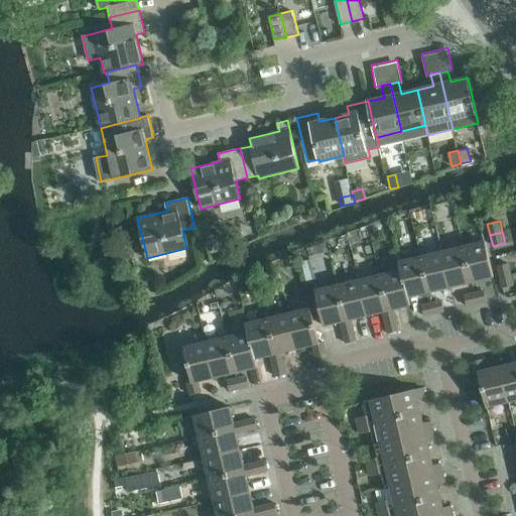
[(486,241),(464,246),(472,281),(494,276),(486,241)]
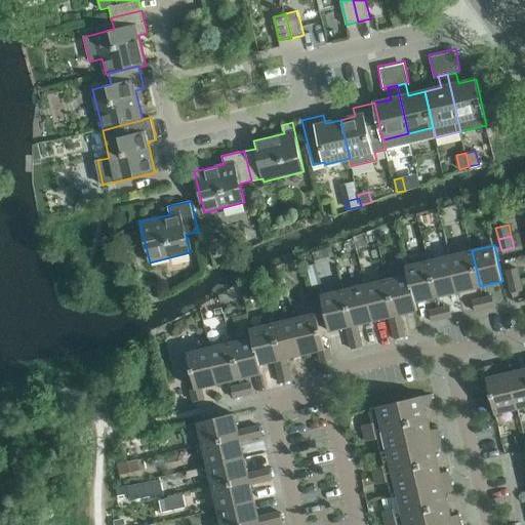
[(472,250),(449,255),(458,291),(480,286),(472,250)]
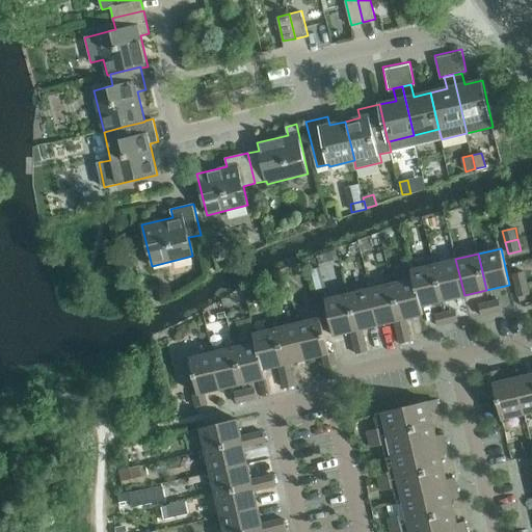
[(455,259),(433,264),(443,301),(464,295),(455,259)]
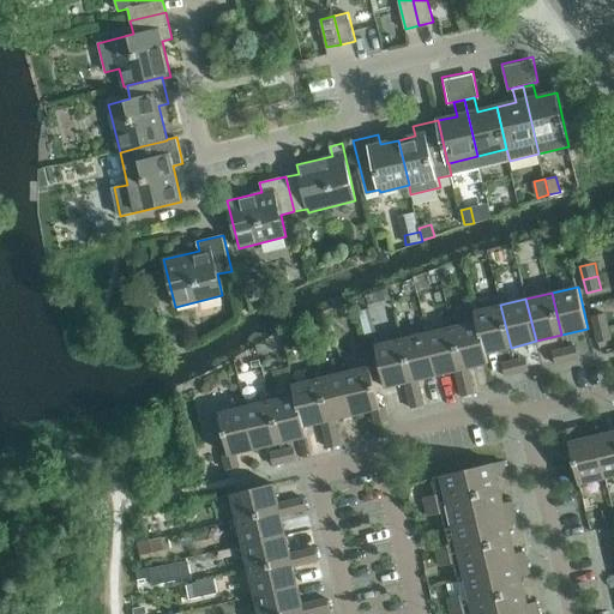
[(475,312),(477,321),(477,320),(486,353),(511,348),(500,305),(475,312)]
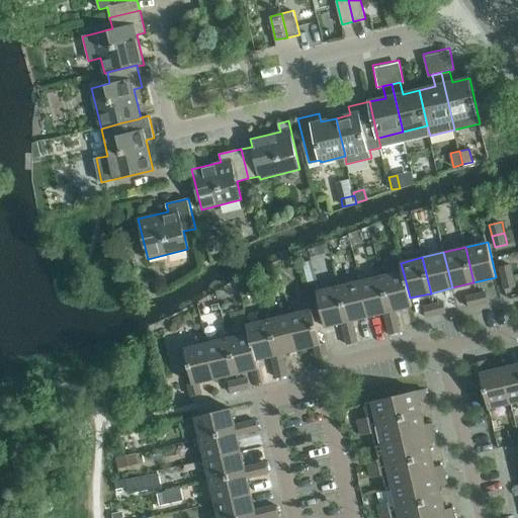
[(500,267),(503,278),(513,276),(510,264),(500,267)]
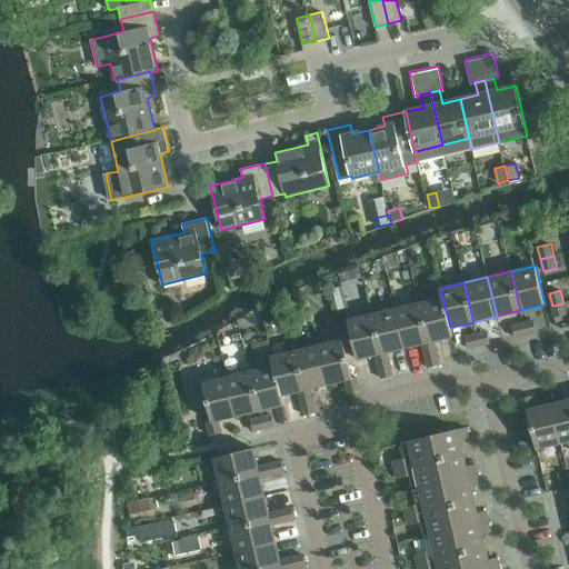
[(442,298),(419,302),(429,342),(433,340),(453,336),(450,327),(442,297),(442,298)]
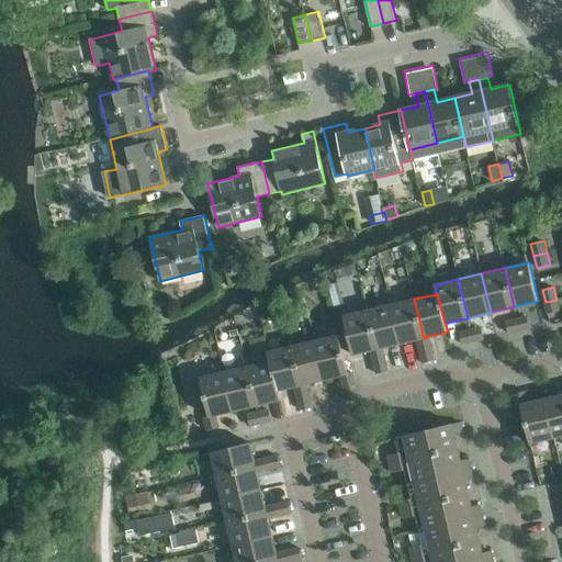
[(341,295),(332,298),(334,306),(344,304),(341,295)]
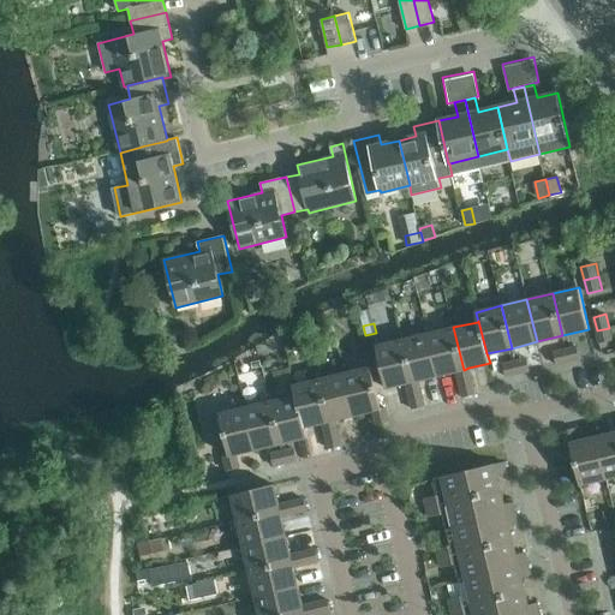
[(453,327),(428,334),(439,376),(457,371),(460,383),(472,381),(469,368),(464,370),(453,327)]
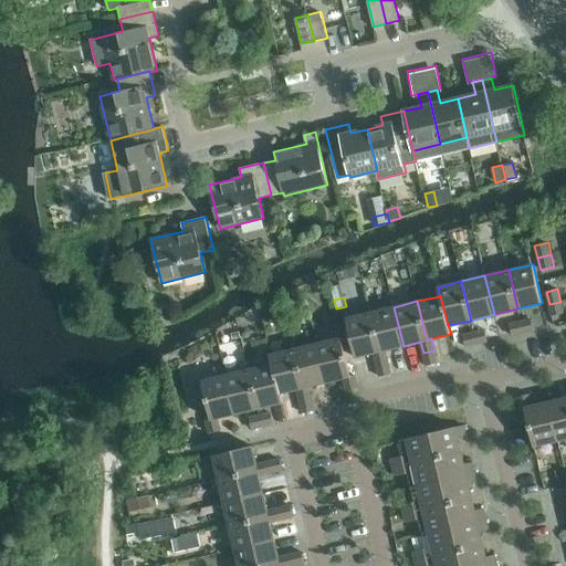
[(561,302),(549,304),(552,315),(563,313),(561,302)]
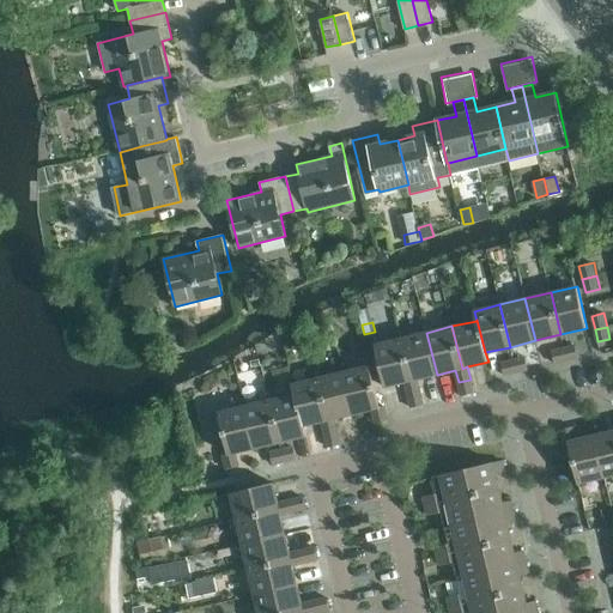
[(426,333),(401,339),(412,381),(417,378),(437,375),(426,333)]
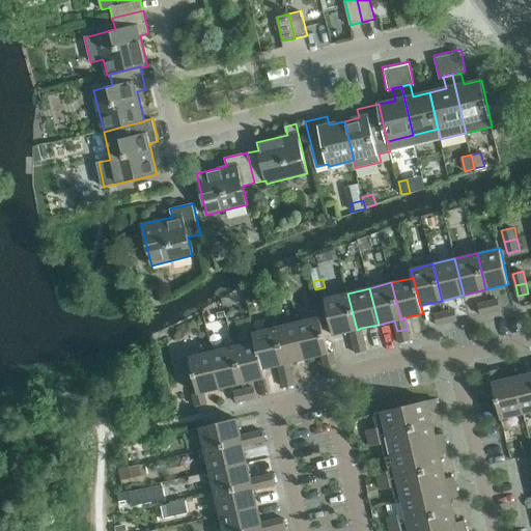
[(351,331),(354,341),(364,339),(361,328),(357,330),(347,294),(325,299),(334,335),(351,331)]
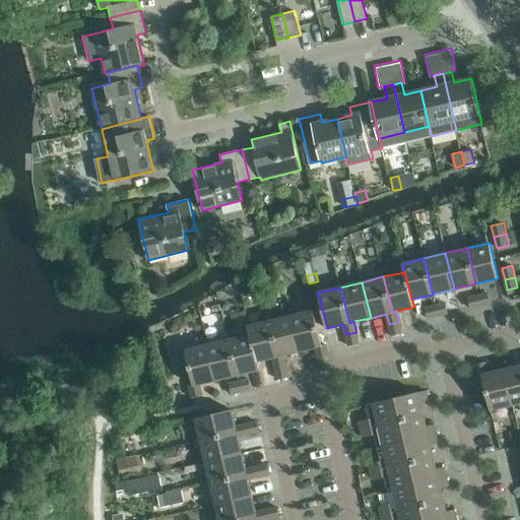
[(489,294),(478,296),(480,306),(491,304),(489,294)]
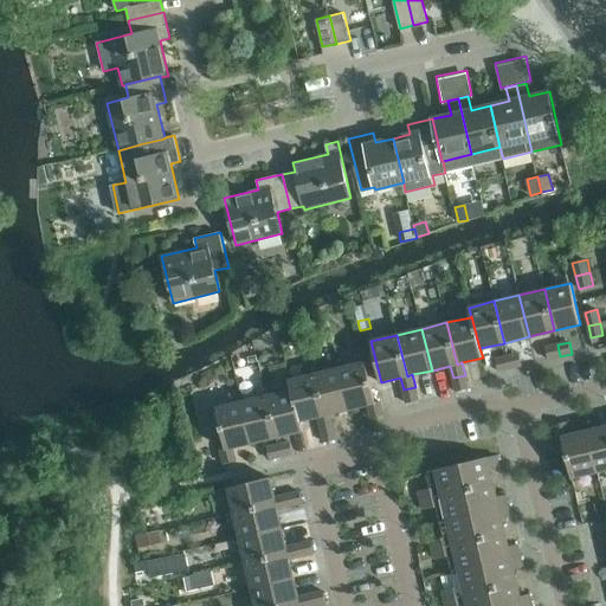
[(560,356),(558,345),(546,347),(548,359),(560,356)]
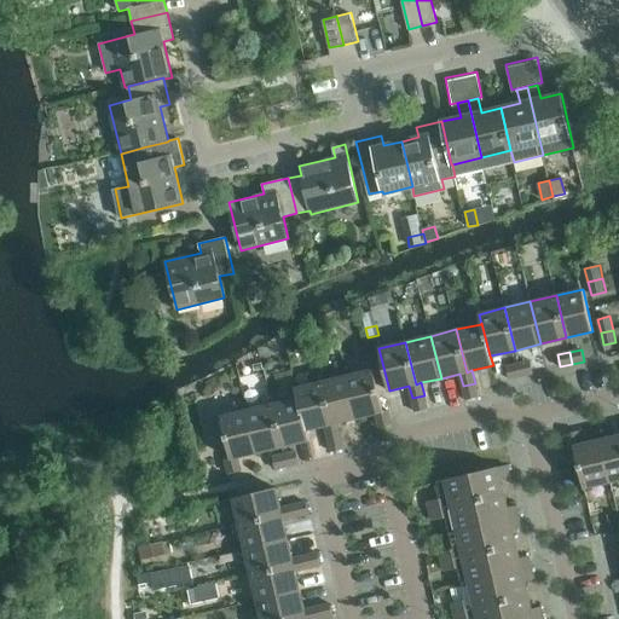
[(530,362),(519,364),(521,376),(533,374),(530,362)]
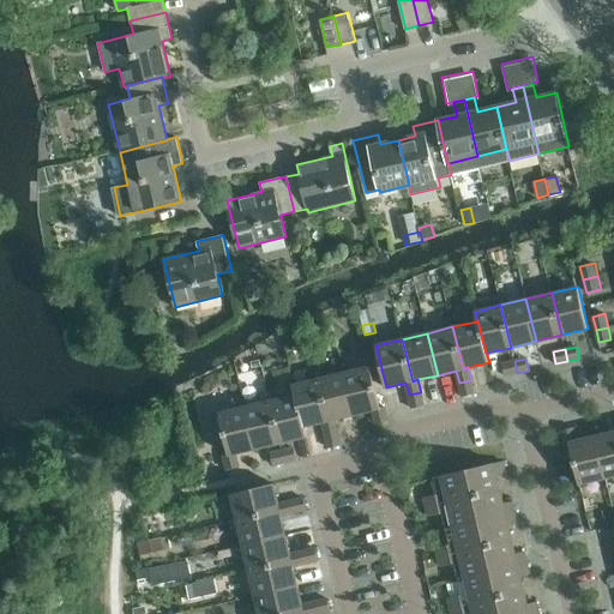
[(517,373),(515,361),(503,363),(505,375),(517,373)]
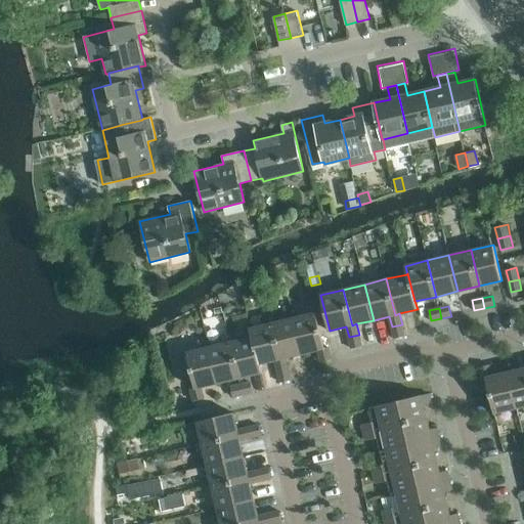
[(316,312),(294,318),(302,354),(318,350),(321,361),(332,359),(329,347),(324,348),(316,312)]
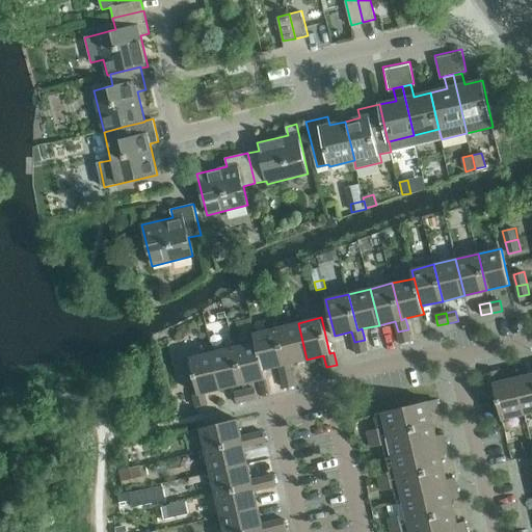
[(298,323),(276,328),(285,364),(290,363),(307,360),(298,323)]
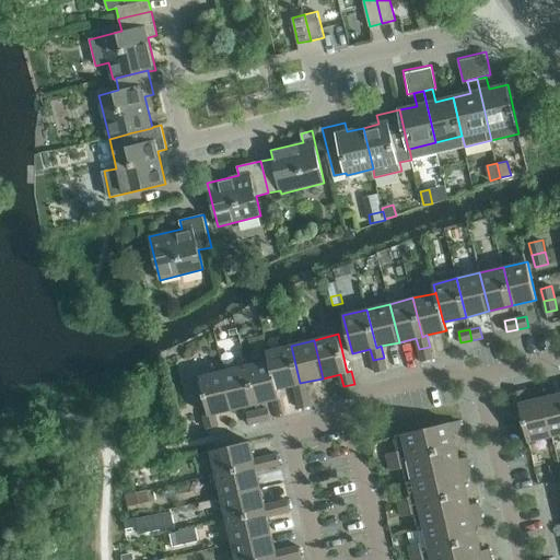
[(267,351),(269,360),(270,360),(277,389),(278,388),(294,385),(298,397),(308,394),(305,382),(300,383),(291,346),(267,351)]
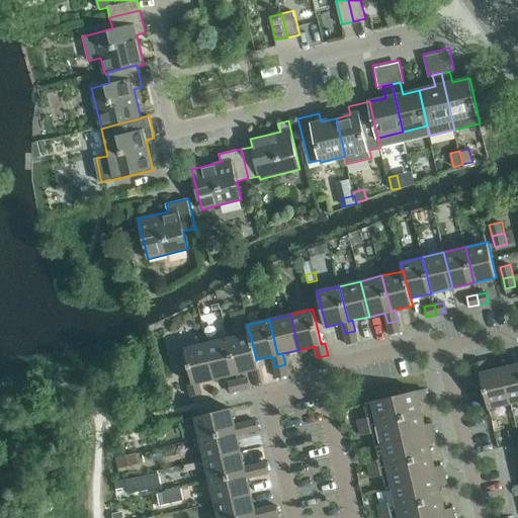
[(398,321),(387,323),(391,335),(401,332),(398,321)]
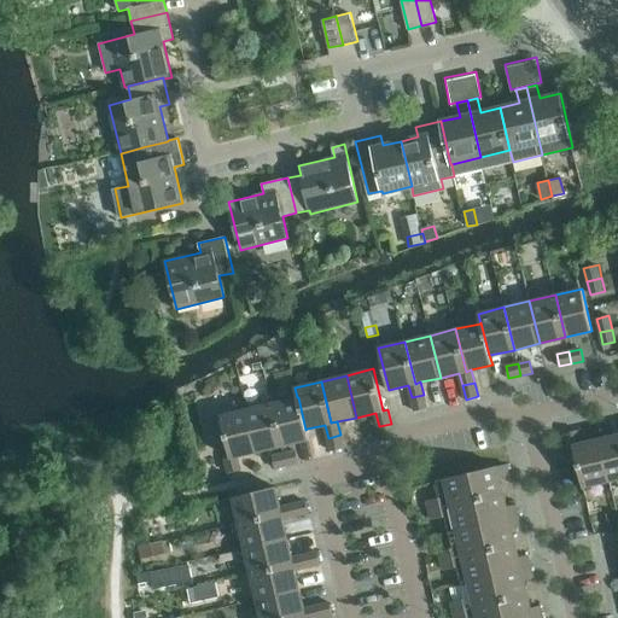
[(424,395),(412,397),(415,412),(427,408),(424,395)]
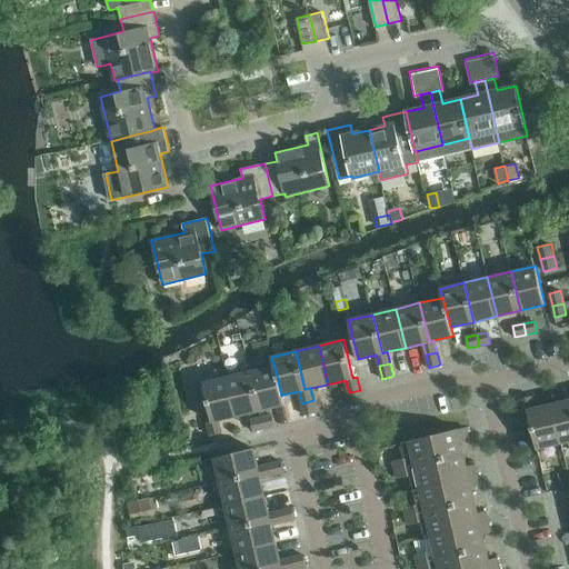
[(275,366),(273,366),(250,371),(260,410),(285,405),(282,395),(281,396),(275,366)]
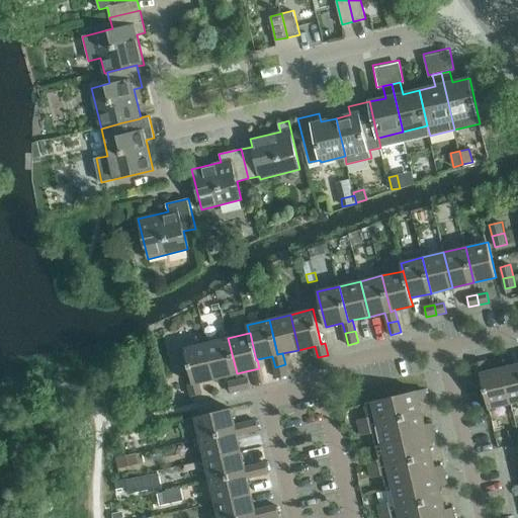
[(228,338),(206,343),(216,378),(237,373),(228,338)]
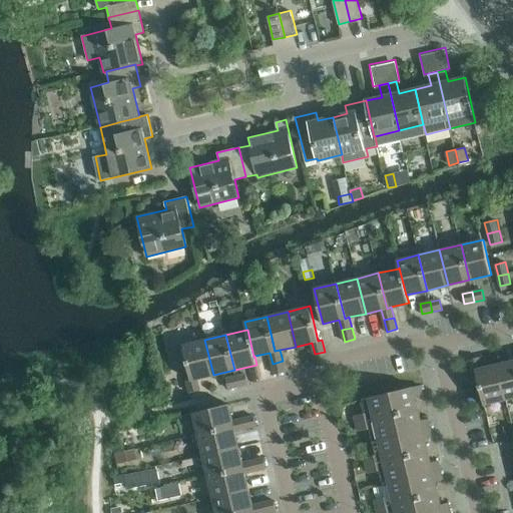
[(213,375),(204,340),(182,345),(191,380),(186,381),(189,392),(200,390),(197,379),(213,375)]
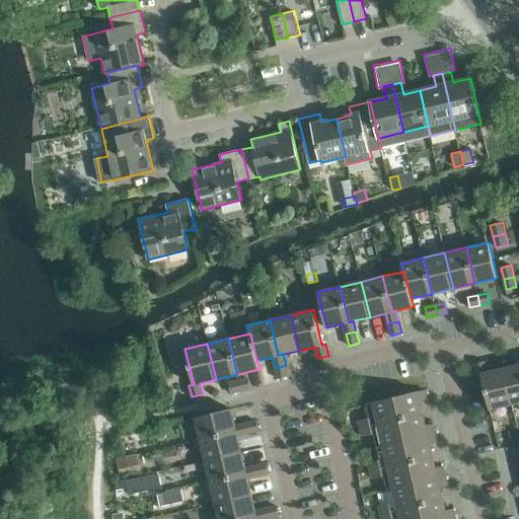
[(512,403),(504,368),(488,372),(485,361),(474,364),(477,375),(482,374),(490,410),(512,403)]
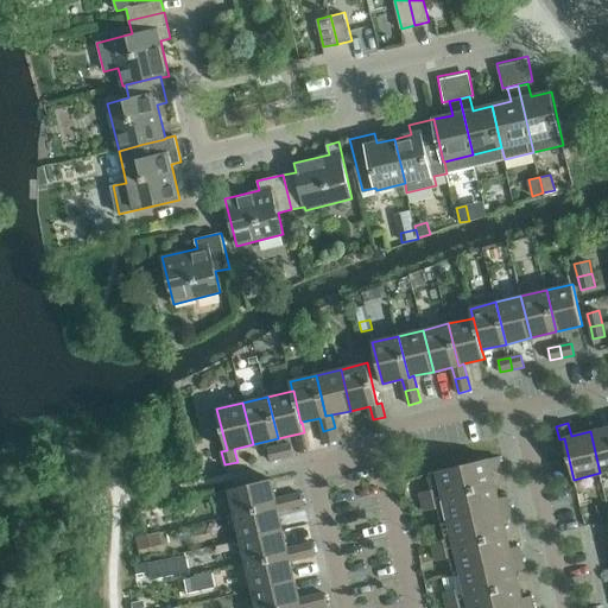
[(607,426),(590,431),(600,473),(607,470),(607,426)]
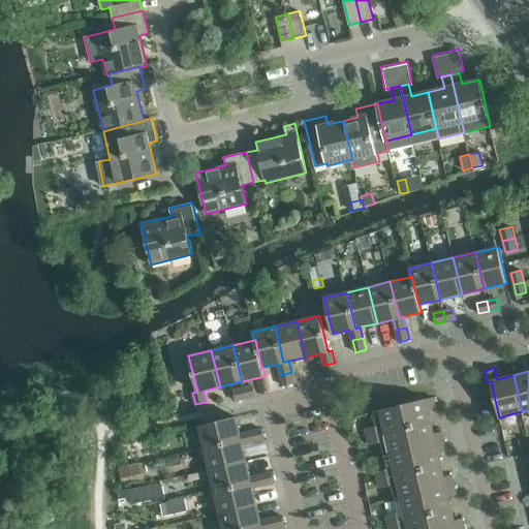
[(291,372),(281,375),(283,386),(293,383),(291,372)]
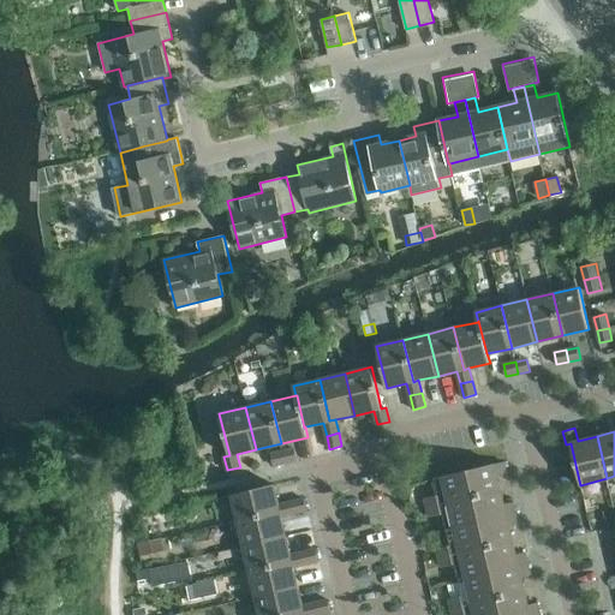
[(294,448),(282,452),(286,464),(298,460),(294,448)]
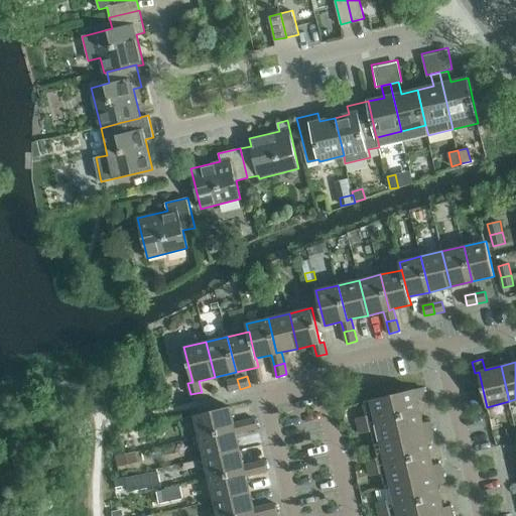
[(240,389),(237,379),(228,381),(230,391),(240,389)]
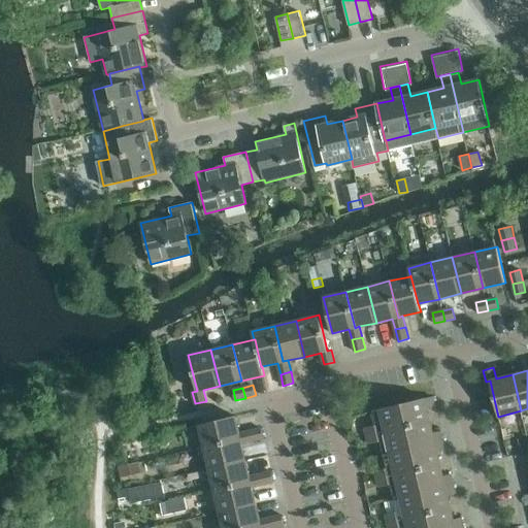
[(435,406),(433,397),(425,399),(425,398),(373,410),(376,425),(365,428),(368,443),(381,440),(384,455),(443,440),(441,431),(433,433),(428,408),(435,406)]
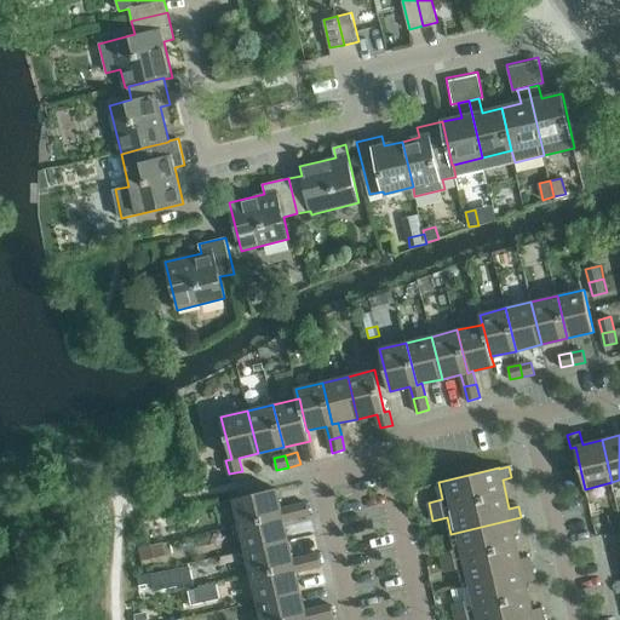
[(234,498),(240,524),(282,515),(281,509),(276,488),(234,498)]
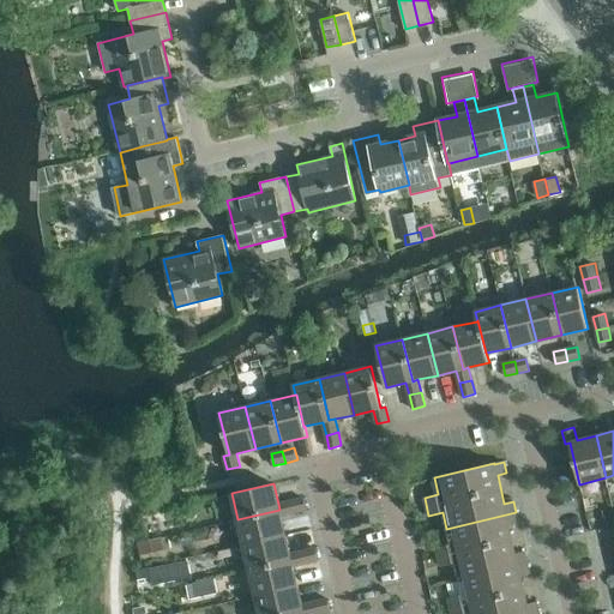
[(292,501),(294,513),(307,510),(304,498),(292,501)]
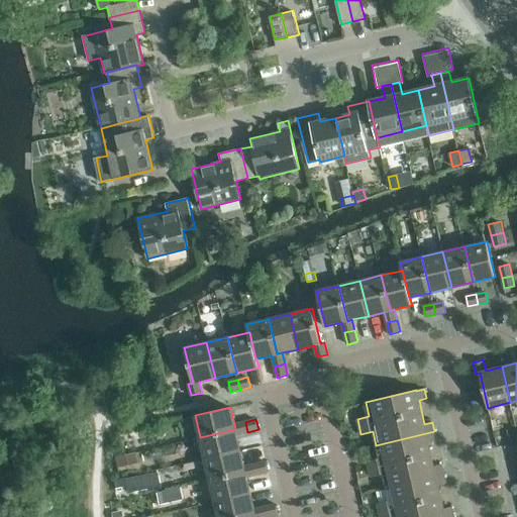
[(200,437),(205,458),(240,450),(236,434),(247,432),(245,422),(234,424),(235,429),(200,437)]
